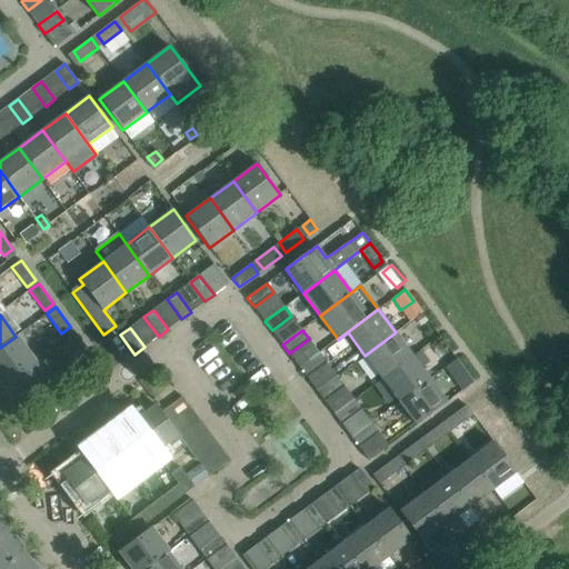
[(78,357),(88,349),(75,331),(66,339),(78,357)]
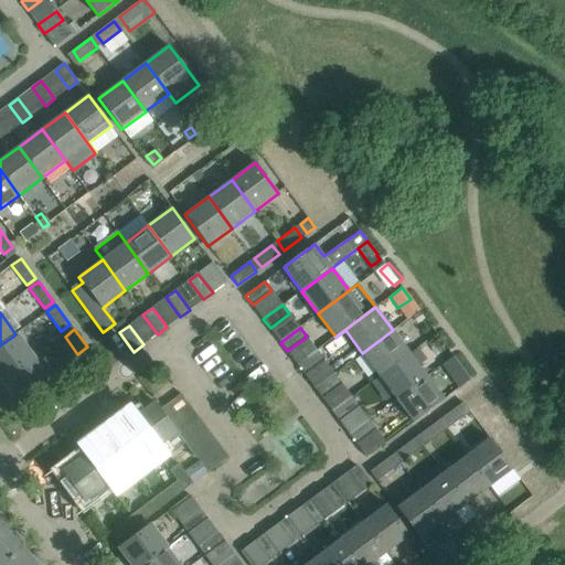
[(379,376),(409,353),(393,330),(362,353),(379,376)]
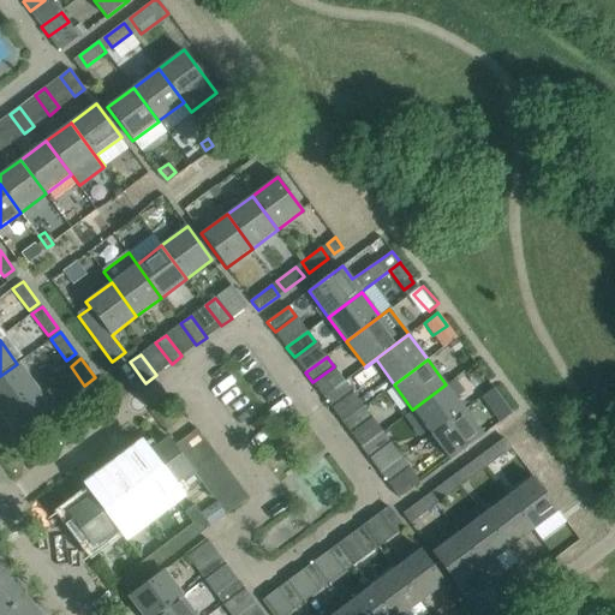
[(0,411),(3,415),(36,389),(17,364),(0,376),(0,411)]
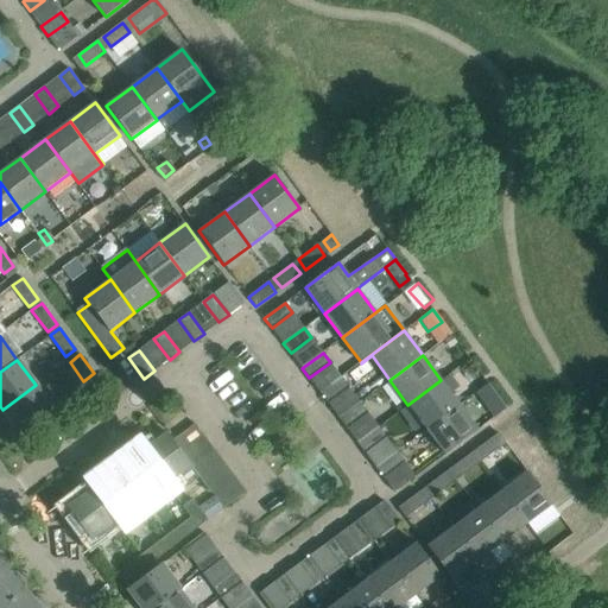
[(320,393),(328,403),(348,387),(341,378),(320,393)]
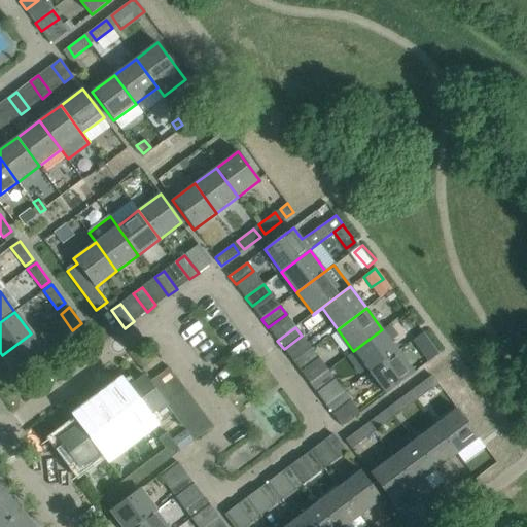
[(370,373),(398,351),(382,329),(353,351),(370,373)]
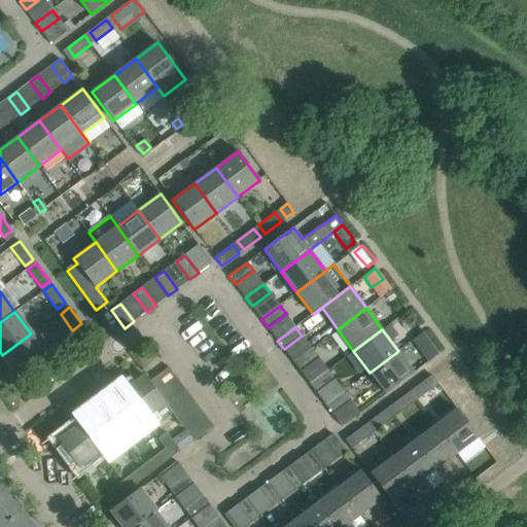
[(19,377),(47,355),(31,334),(2,355),(19,377)]
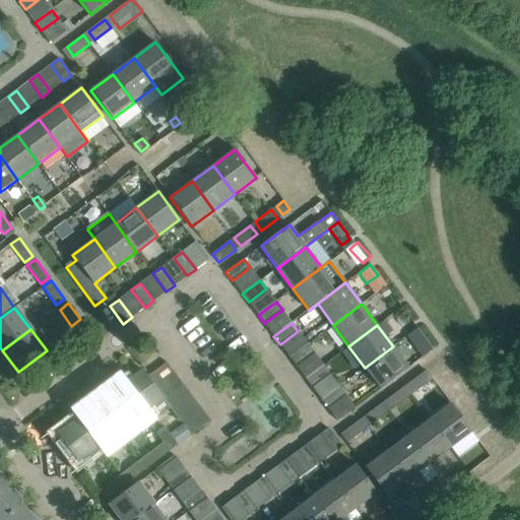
[(289,358),(296,366),(297,366),(314,352),(308,344),(289,358)]
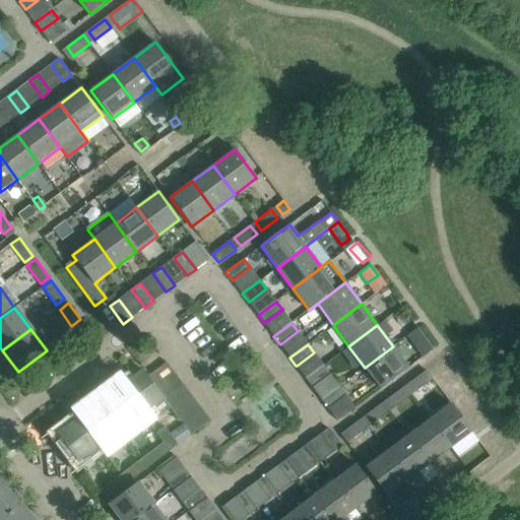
[(381,389),(409,368),(393,346),(365,368),(381,389)]
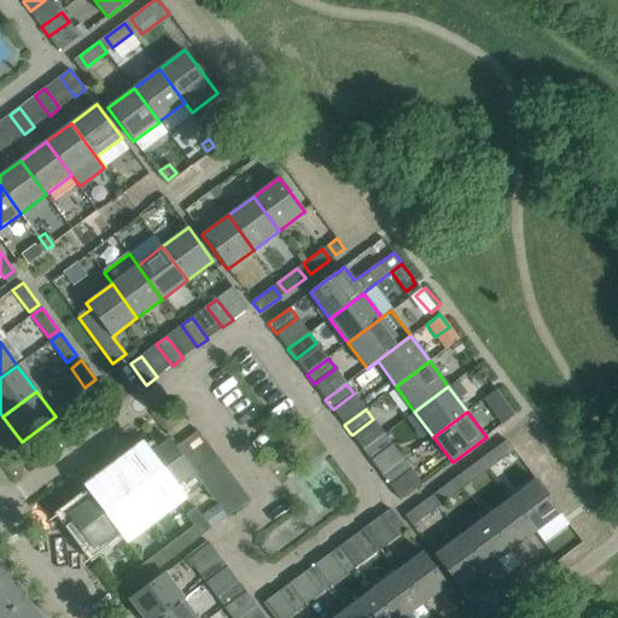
[(184,460),(207,442),(198,431),(175,448),(184,460)]
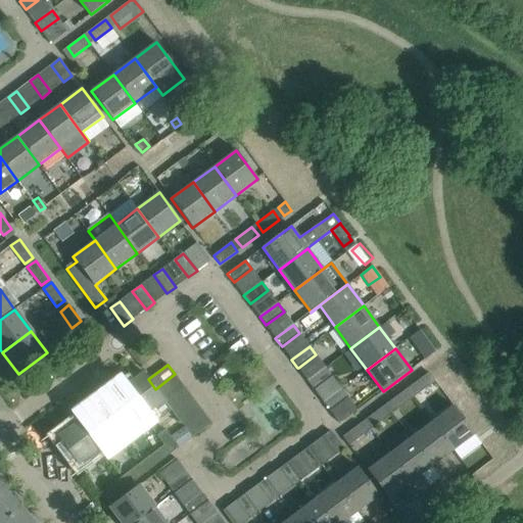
[(307,381),(314,389),(332,376),(325,367),(307,381)]
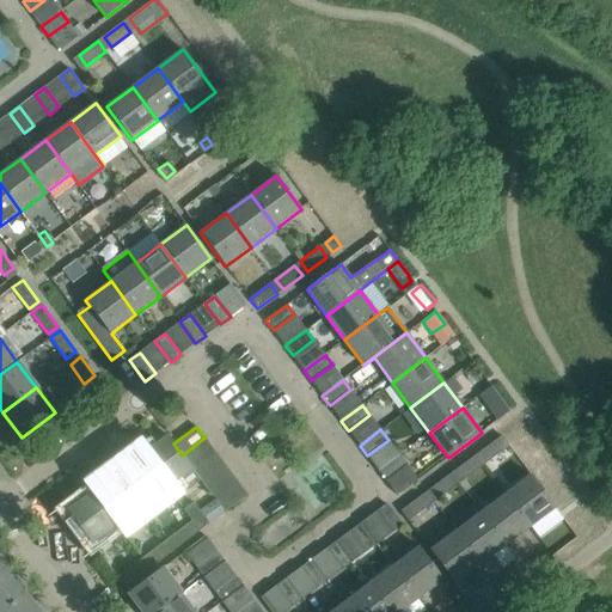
[(173,444),(167,435),(142,454),(167,488),(193,470),(190,466),(182,456),(173,444)]
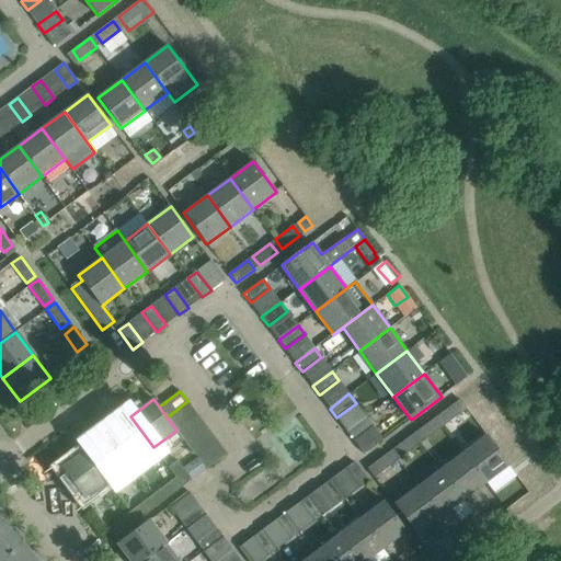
[(448,422),(467,409),(460,400),(442,413),(448,422)]
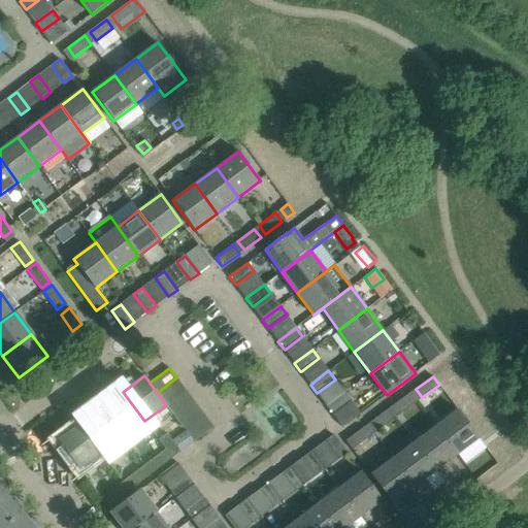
[(164,402),(185,388),(176,377),(157,393),(164,402)]
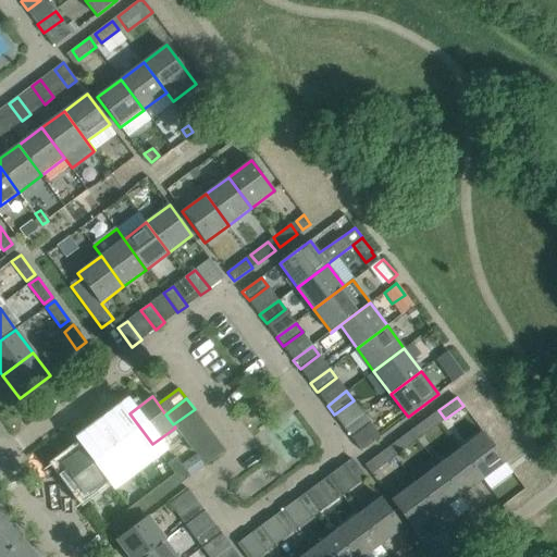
[(182,435),(202,419),(195,409),(173,424),(175,428),(182,435)]
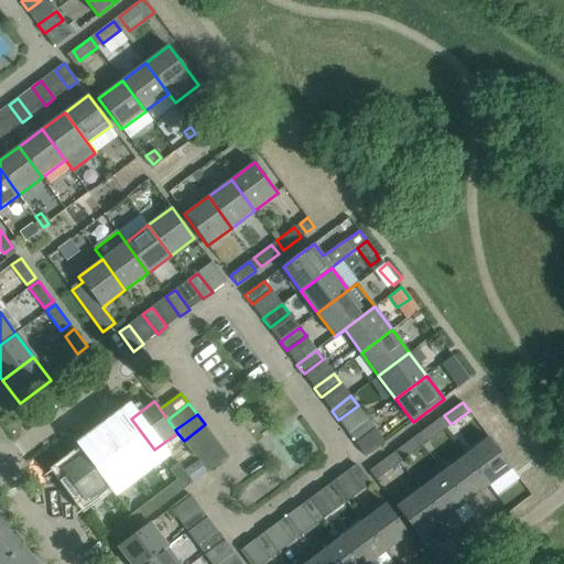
[(131,467),(154,449),(131,419),(108,436),(131,467)]
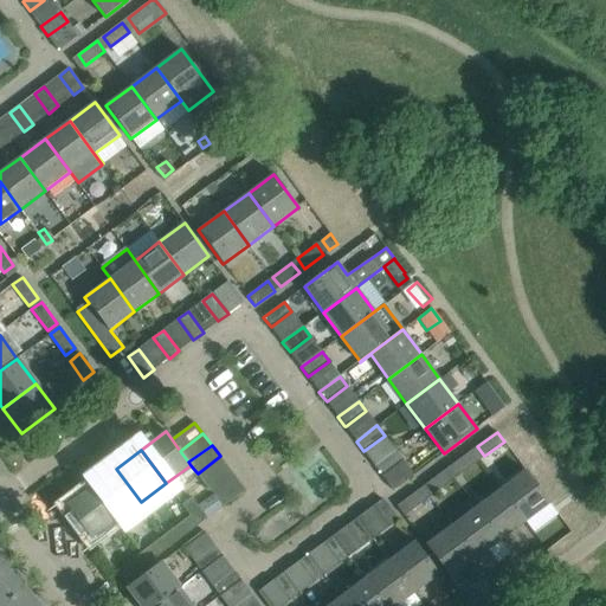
[(374,466),(382,476),(403,461),(395,450),(374,466)]
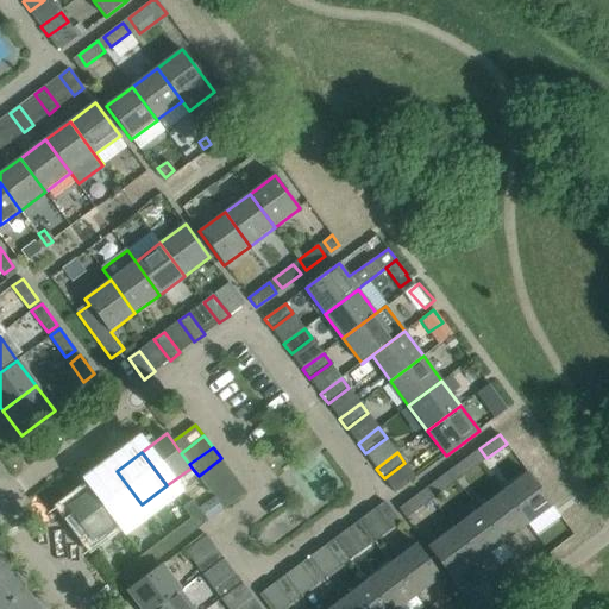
[(454,466),(462,477),(481,463),(473,453),(454,466)]
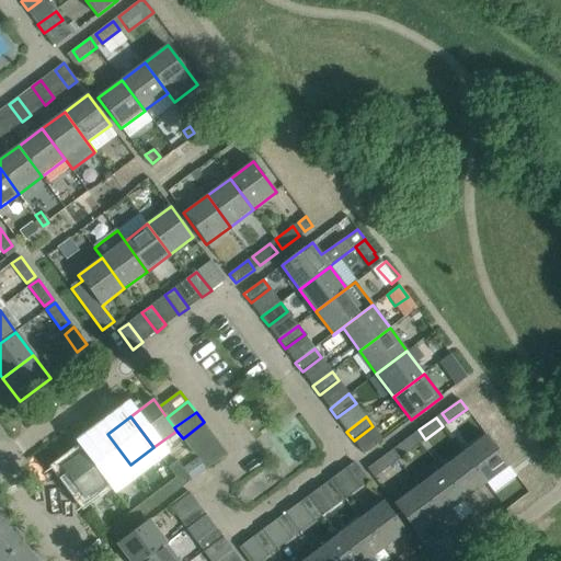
[(191,448),(212,433),(204,422),(183,438),(191,448)]
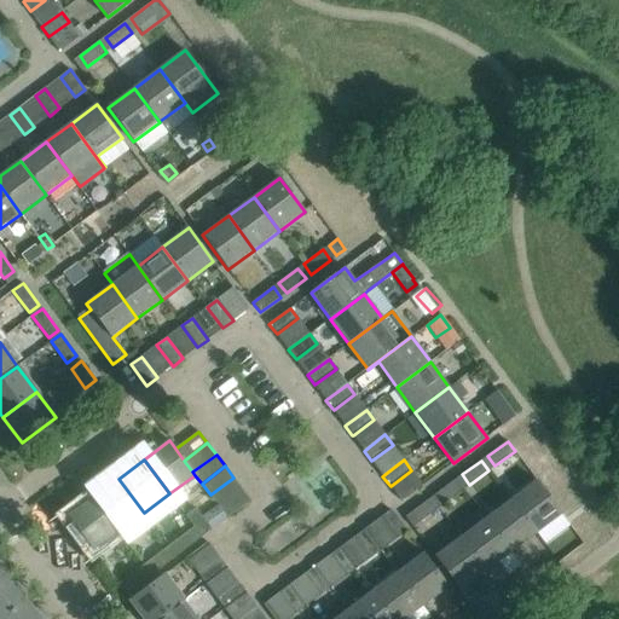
[(219,507),(242,489),(233,478),(210,495),(218,505),(219,507)]
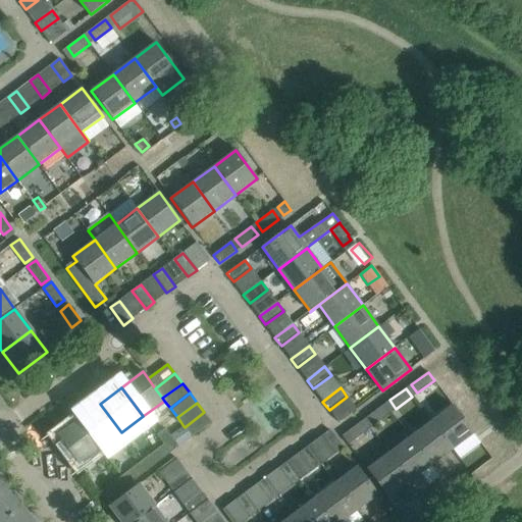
[(100,448),(121,432),(100,404),(79,419),(100,448)]
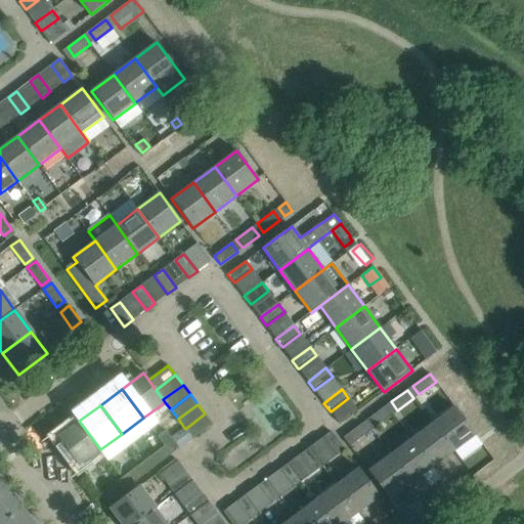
[(369,418),(377,426),(393,413),(386,405),(369,418)]
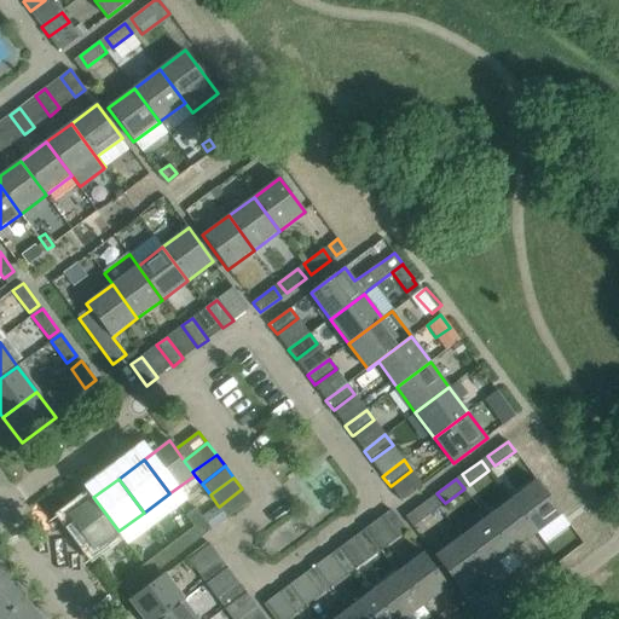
[(562,514),(537,481),(537,480),(512,499),(537,533),(562,514)]
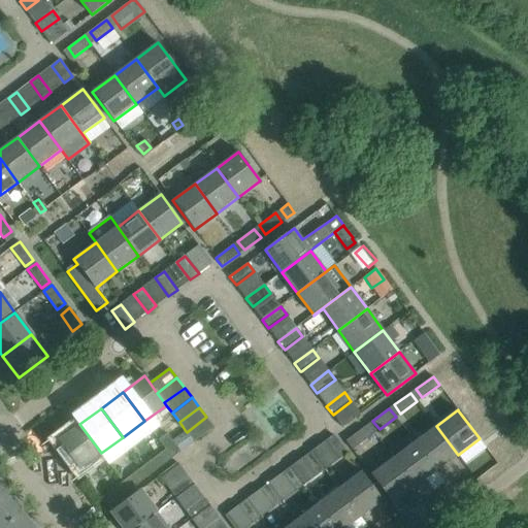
[(194,441),(212,428),(213,427),(206,417),(187,432),(194,441)]
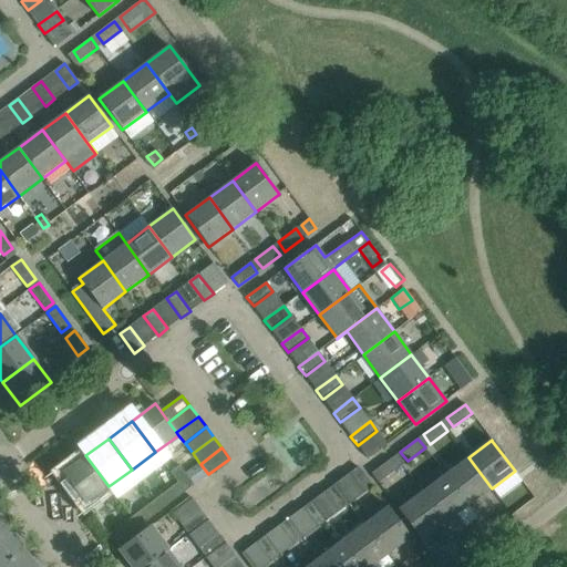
[(85,504),(109,486),(85,455),(62,473),(85,504)]
